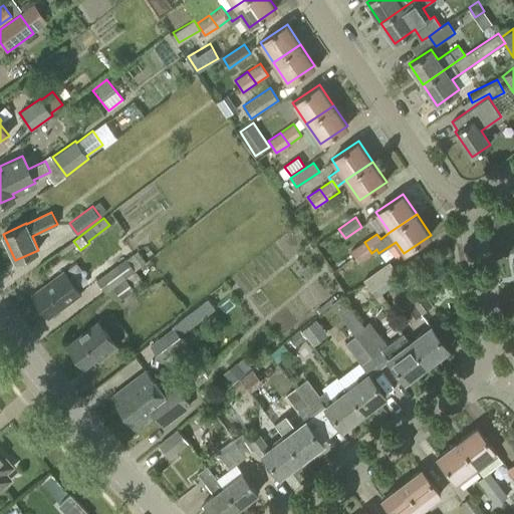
[(371,253),(364,242),(352,250),(359,261),(371,253)]
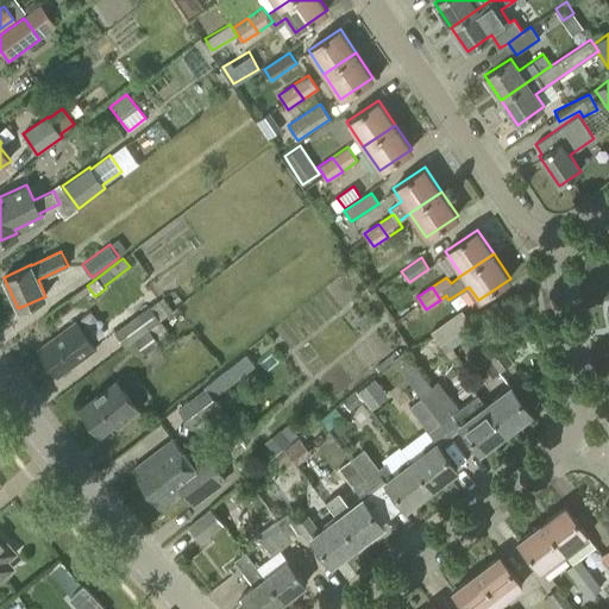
[(125,346),(161,320),(149,306),(114,332),(125,346)]
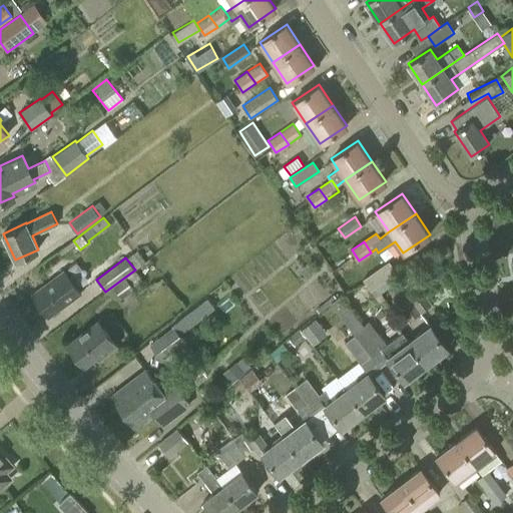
[(370,290),(396,272),(389,262),(363,280),(370,290)]
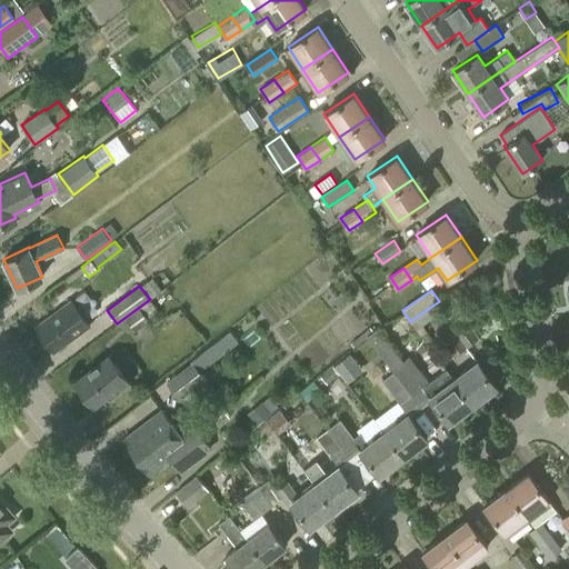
[(53,351),(90,325),(71,300),(36,327),(53,351)]
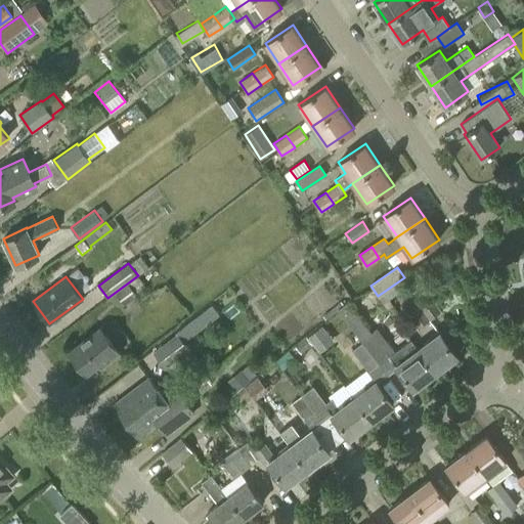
[(128,284),(115,293),(123,304),(136,295),(128,284)]
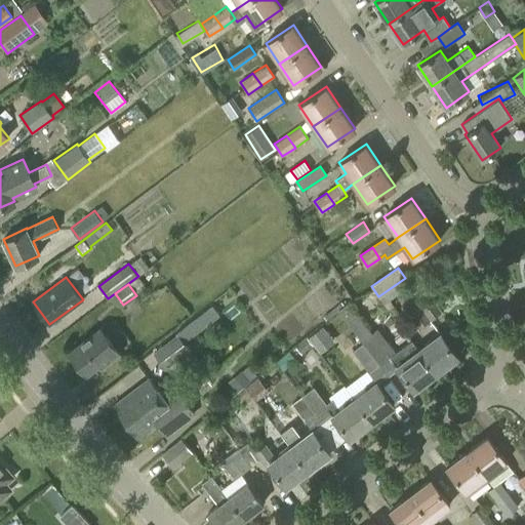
[(418,329),(442,311),(429,294),(417,304),(419,306),(408,315),(418,329)]
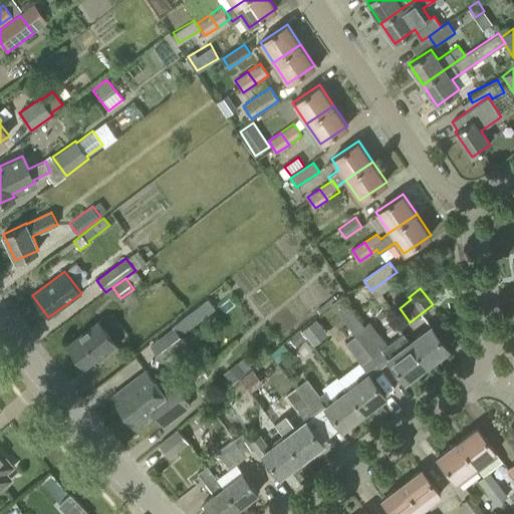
[(351,330),(360,324),(347,306),(339,312),(351,330)]
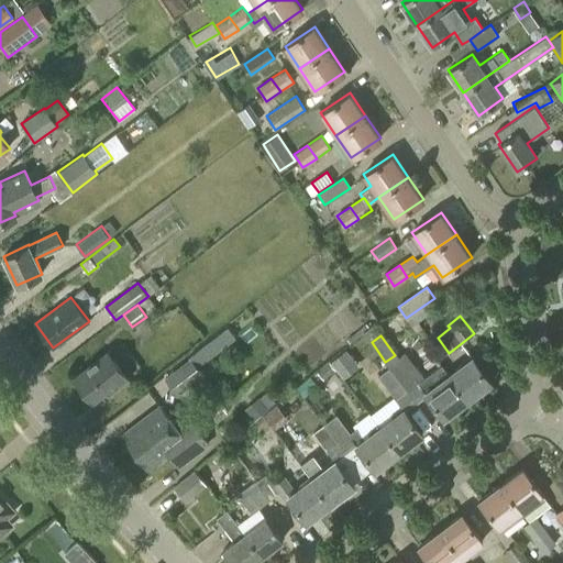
[(354,360),(345,350),(330,363),(339,373),(354,360)]
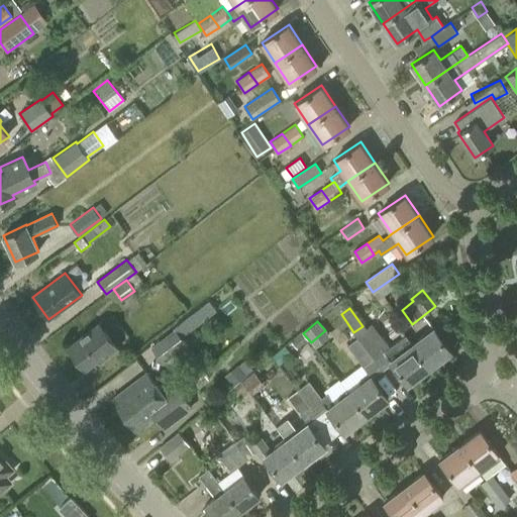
[(106,356),(117,347),(99,322),(68,345),(85,369),(104,353),(106,356)]
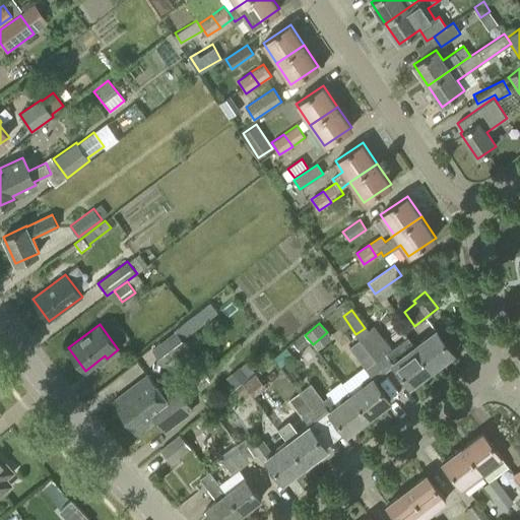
[(433,370),(414,345),(413,345),(407,337),(392,348),(375,325),(359,337),(384,372),(393,365),(409,387),(433,370)]
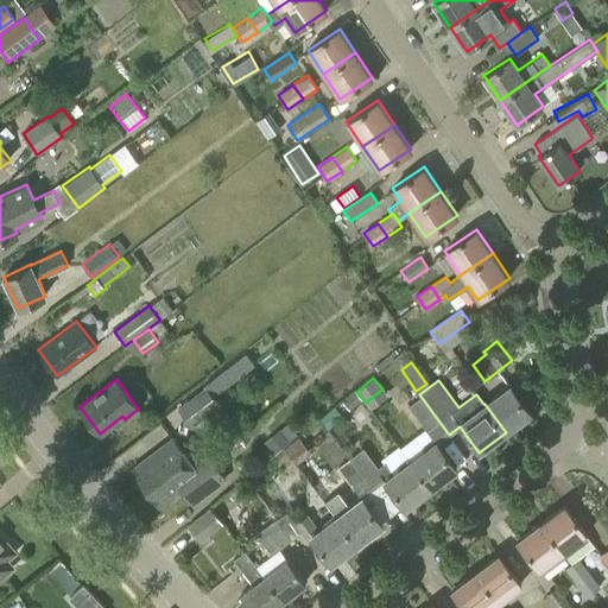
[(485,404),(506,432),(531,413),(510,385),(485,404)]
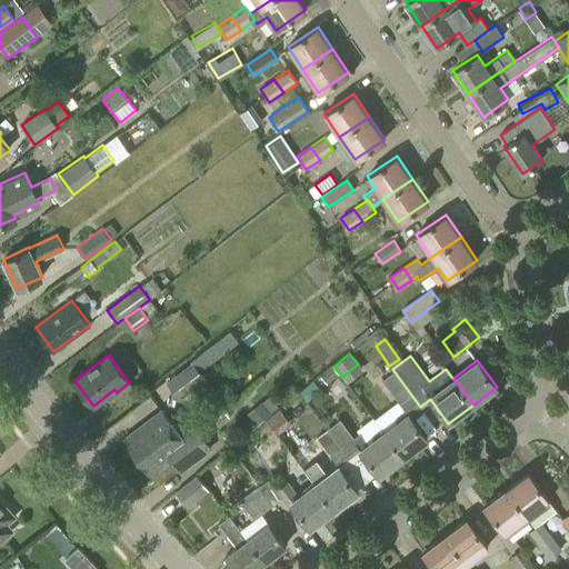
[(179,398),(205,378),(192,362),(167,381),(179,398)]
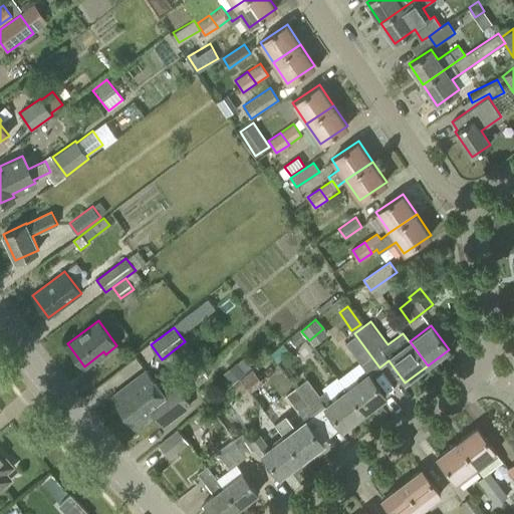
[(306,338),(299,329),(288,338),(295,346),(306,338)]
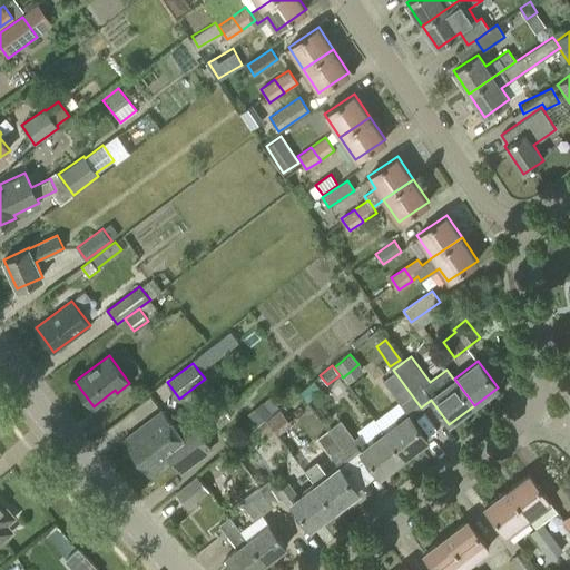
[(411,415),(421,408),(393,370),(392,370),(394,373),(383,381),(408,414),(384,431),(404,458),(429,440),(411,415)]
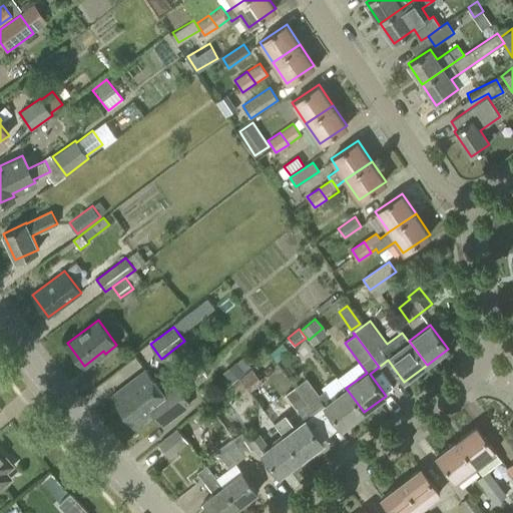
[(243,373),(235,363),(235,362),(222,373),(230,383),(243,373)]
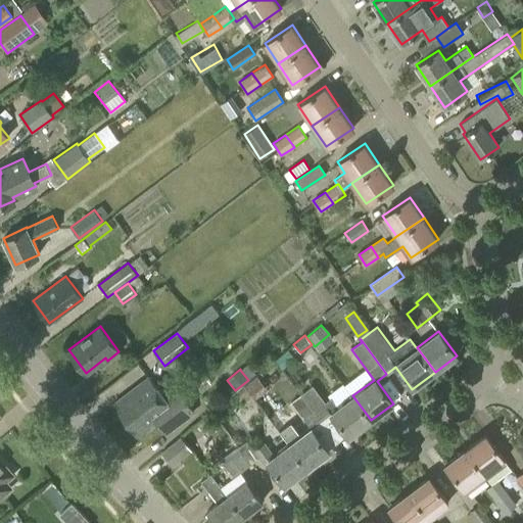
[(264,384),(256,375),(244,385),(251,394),(264,384)]
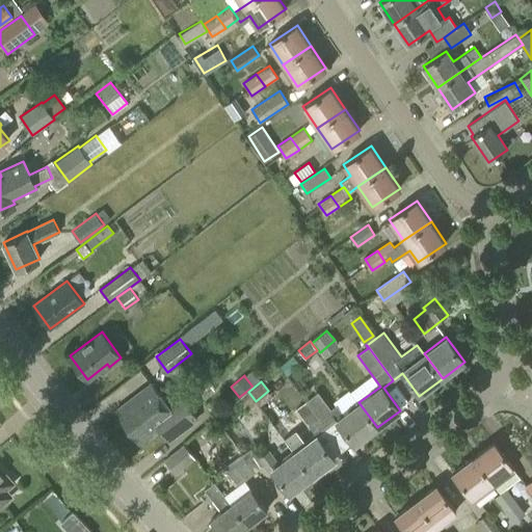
[(167,405),(152,383),(114,410),(139,444),(159,428),(168,441),(196,419),(180,396),(167,405)]
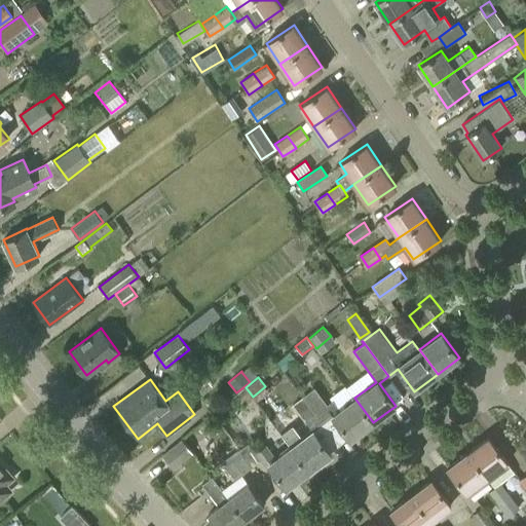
[(373,422),(354,398),(339,409),(333,400),(327,405),(313,387),(303,395),(304,396),(324,421),(333,415),(350,439),(373,422)]
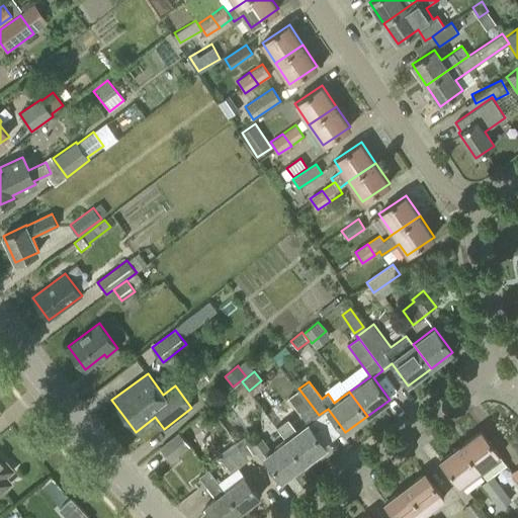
[(319,415),(299,390),(288,399),(308,424),(319,415)]
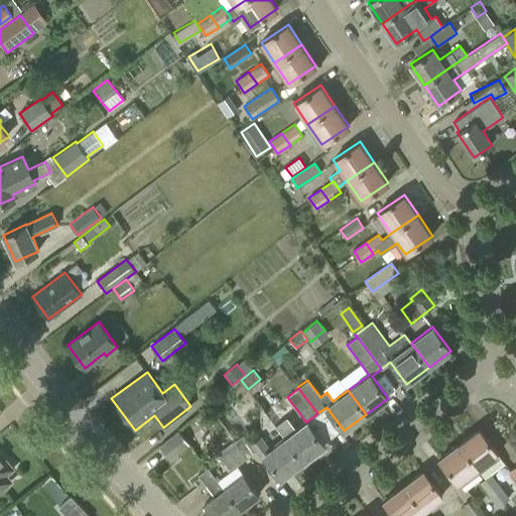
[(284,438),(302,462),(325,445),(306,422),(284,438)]
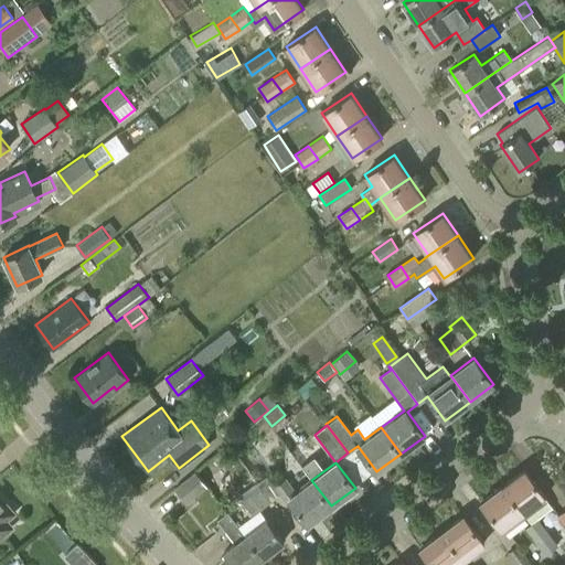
[(502,484),(524,513),(545,497),(524,469),(502,484)]
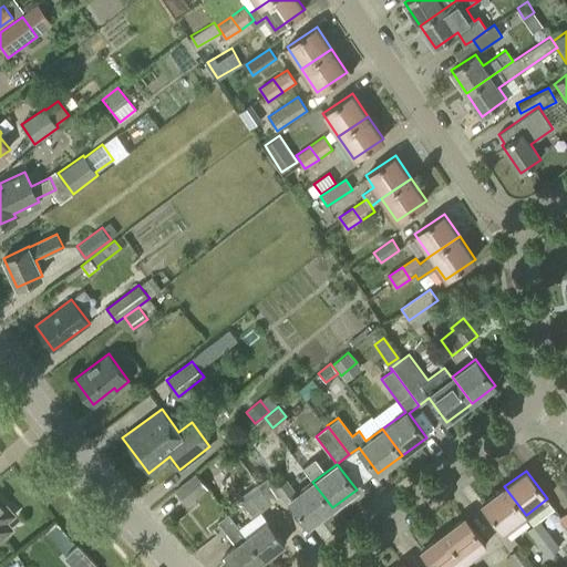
[(187,504),(207,487),(195,473),(175,490),(187,504)]
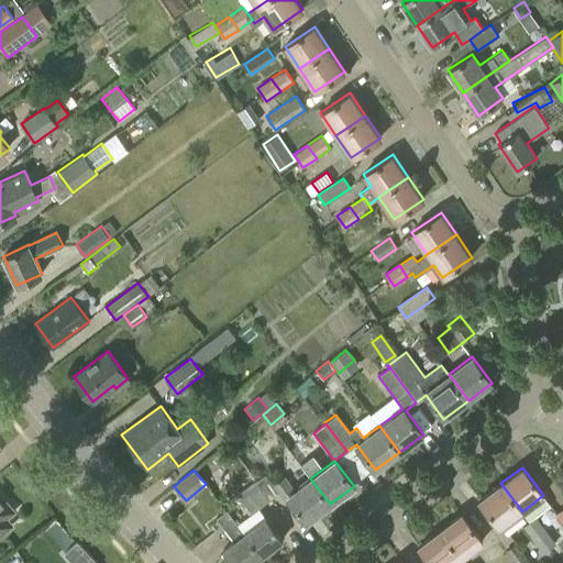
[(266,473),(255,481),(269,499),(279,493),(285,500),(288,498),(306,521),(330,504),(310,478),(295,489),(285,475),(274,484),(266,473)]
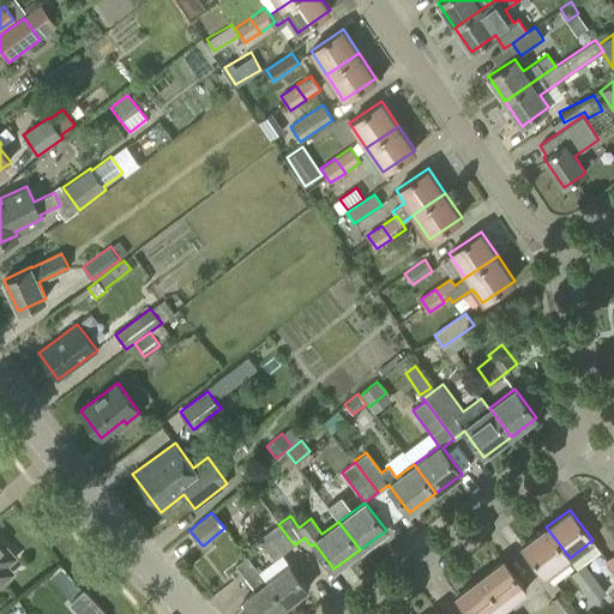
[(294,545),(278,524),(277,524),(258,539),(274,559),(294,545)]
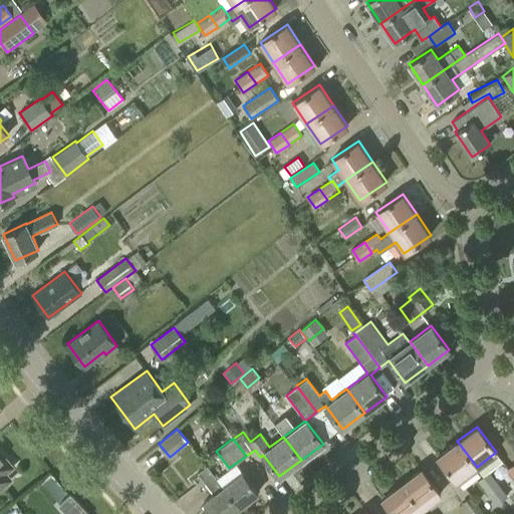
[(457,482),(477,467),(457,441),(437,456),(457,482)]
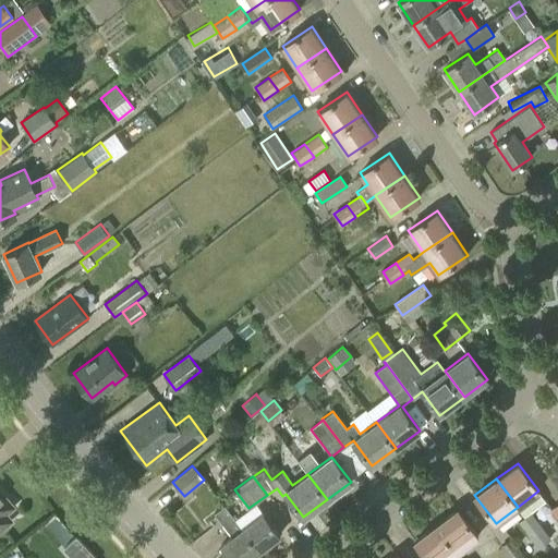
[(0,529),(11,520),(4,513),(13,507),(0,492),(0,529)]
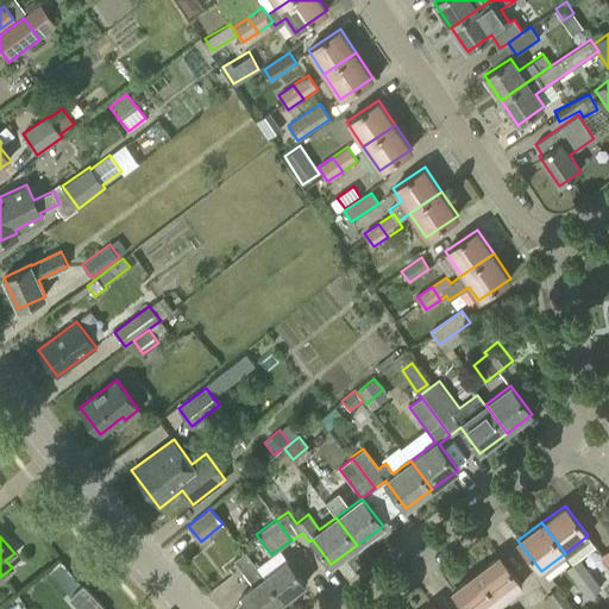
[(264,577),(265,577),(245,551),(234,559),(253,585),(243,594),(253,608),(271,608),(282,601),(264,577)]
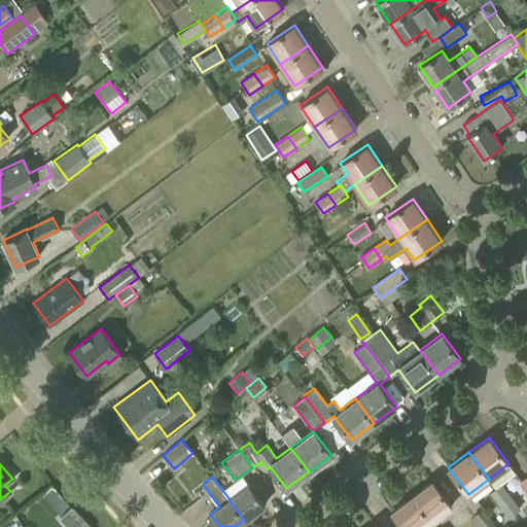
[(412,495),(431,522),(452,506),(432,480),(412,495)]
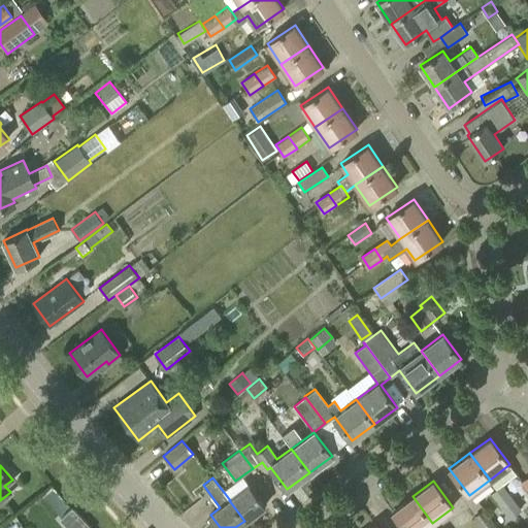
[(500,506),(512,497),(502,485),(491,493),(500,506)]
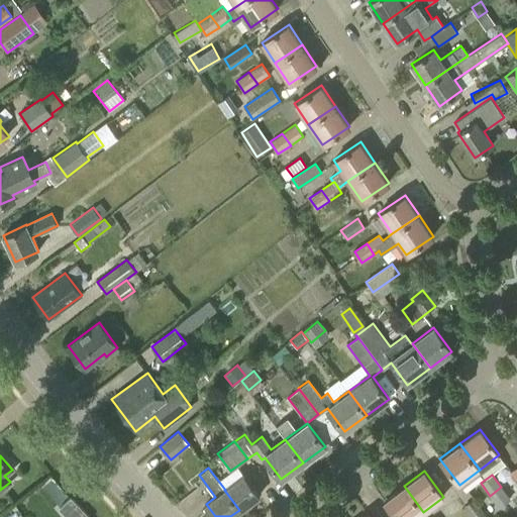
[(225,490),(224,490),(239,510),(259,496),(249,484),(243,476),(225,490)]
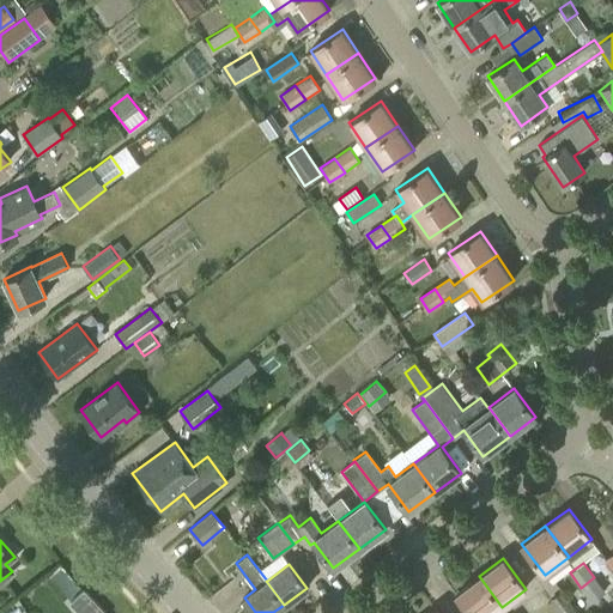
[(469,612),(493,612),(502,607),(479,576),(455,594),(469,612)]
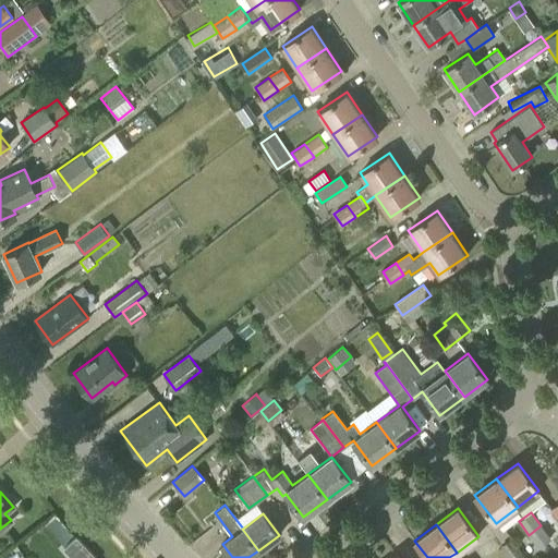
[(541,525),(529,535),(538,548),(550,538),(541,525)]
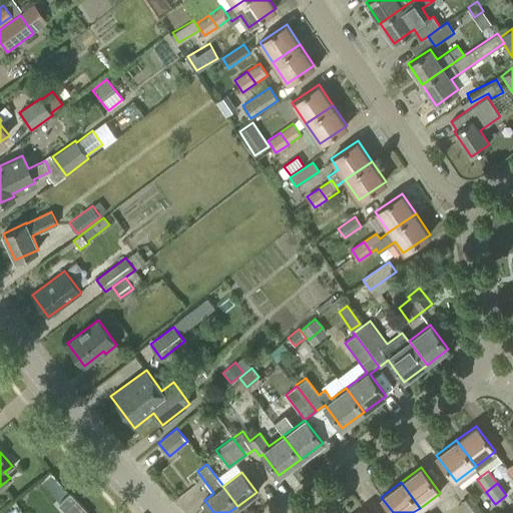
[(66,512),(88,512),(70,494),(58,504),(66,512)]
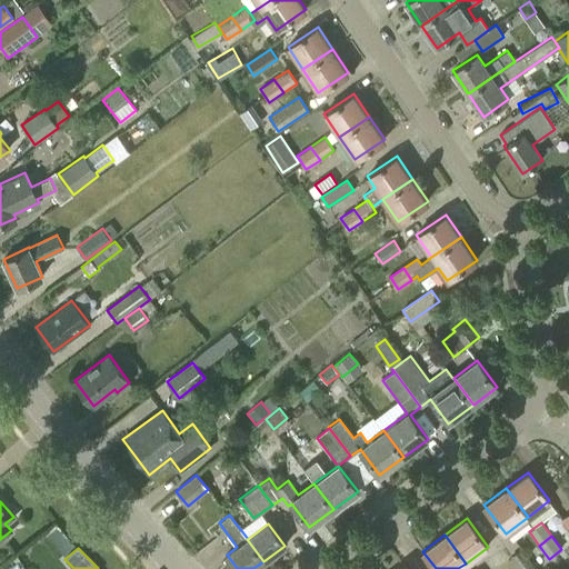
[(518,568),(536,568),(521,549),(510,558),(518,568)]
